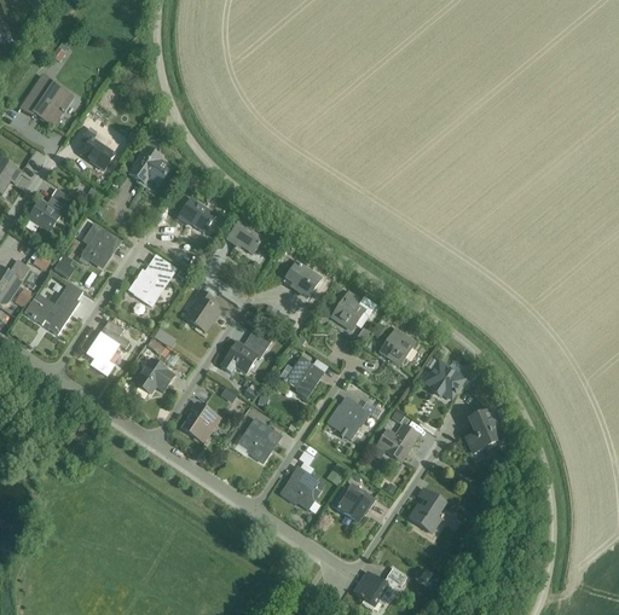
[(6,19),(0,22),(0,33),(3,40),(12,35),(6,19)]
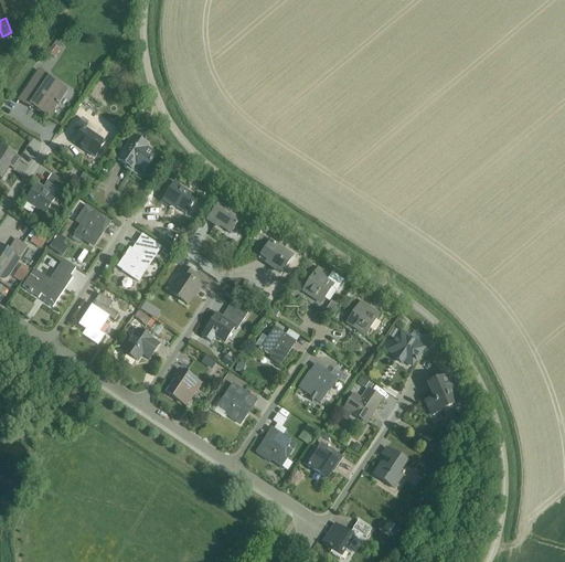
[(57,53),(64,39),(56,34),(50,50),(57,53)]
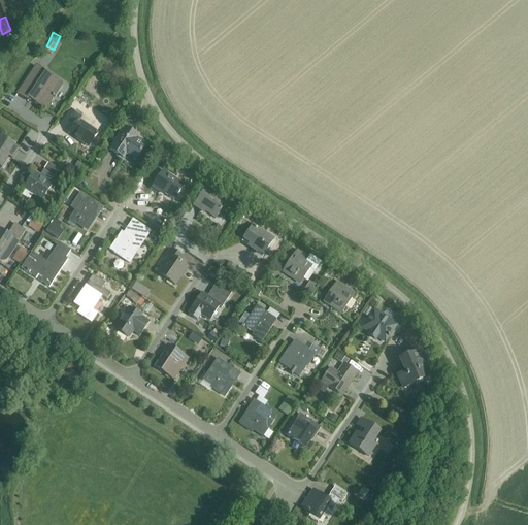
[(19,90),(44,107),(61,85),(54,79),(55,77),(35,64),(19,90)]
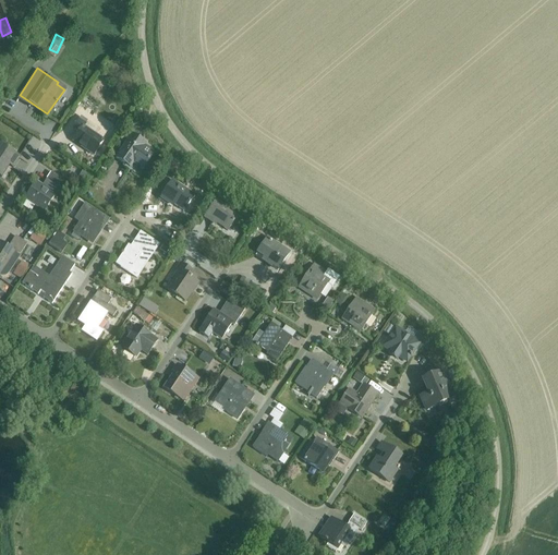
[(73,139),(94,153),(104,139),(83,124),(87,119),(81,115),(73,125),(80,130),(73,139)]
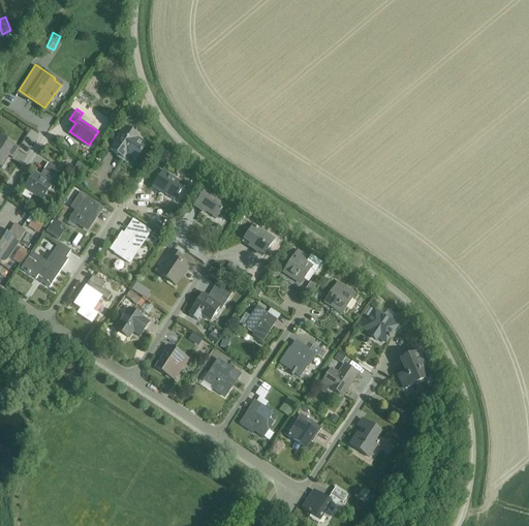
[(126,152),(135,158),(147,142),(137,135),(138,134),(125,125),(110,148),(123,157),(126,152)]
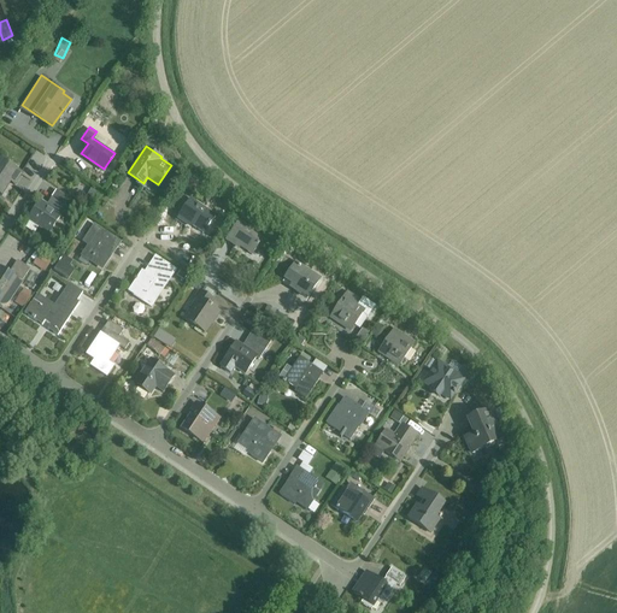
[(13,183),(22,171),(0,157),(0,192),(1,193),(10,181),(13,183)]
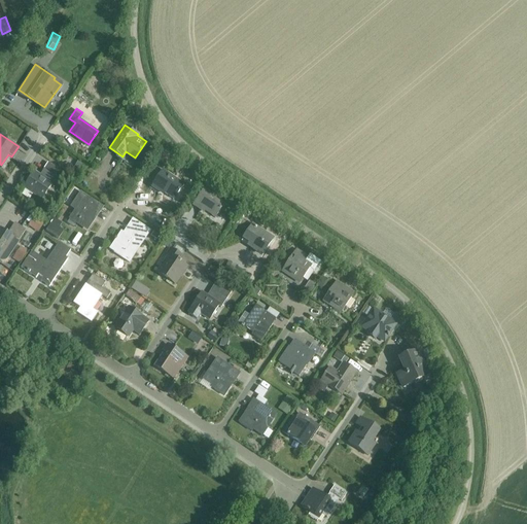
[(48,161),(44,167),(47,169),(60,177),(64,171),(48,161)]
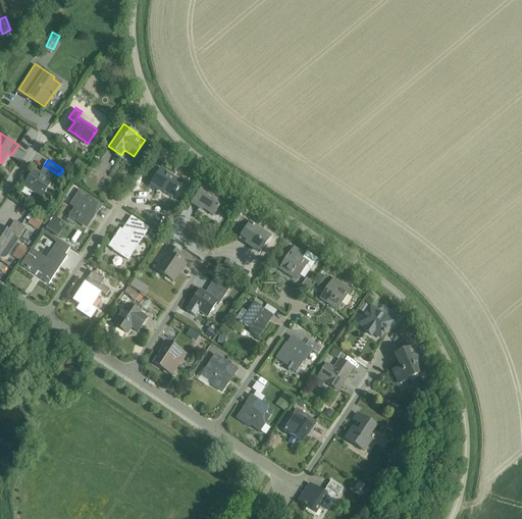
[(159,187),(171,196),(181,180),(161,166),(150,184),(158,189),(159,187)]
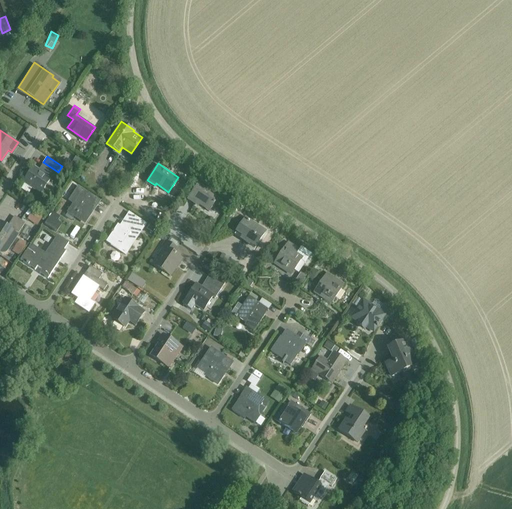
[(52,180),(58,172),(46,164),(42,171),(33,165),(23,180),(41,192),(50,178),(52,180)]
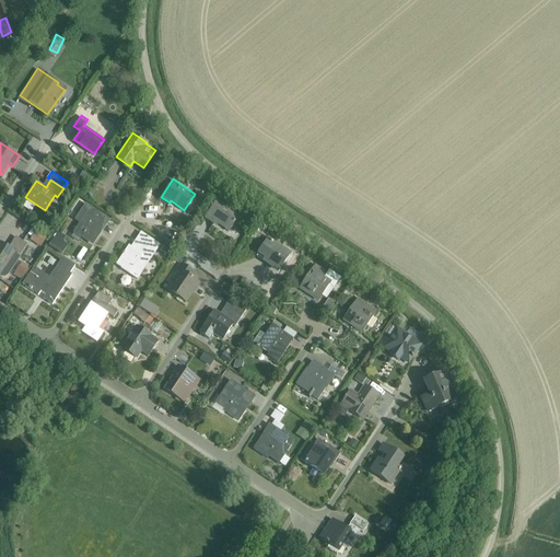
[(214,220),(229,229),(240,213),(217,198),(205,217),(212,222),(214,220)]
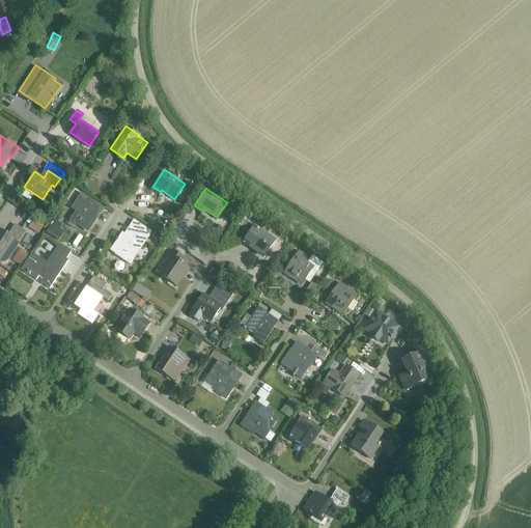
[(75,226),(78,222),(79,221),(89,228),(94,220),(93,219),(102,205),(81,192),(72,206),(76,210),(67,222),(75,226)]
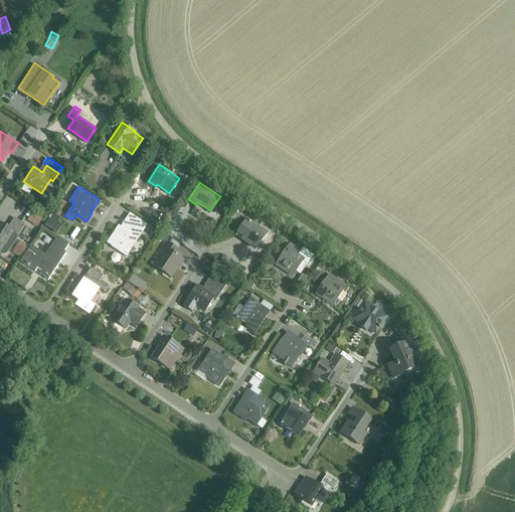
[(37,221),(43,215),(36,208),(30,214),(37,221)]
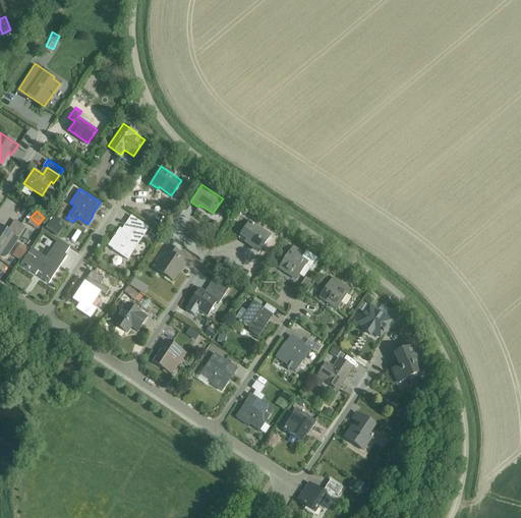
[(120,227),(111,241),(108,245),(127,257),(149,226),(131,215),(122,229),(120,227)]
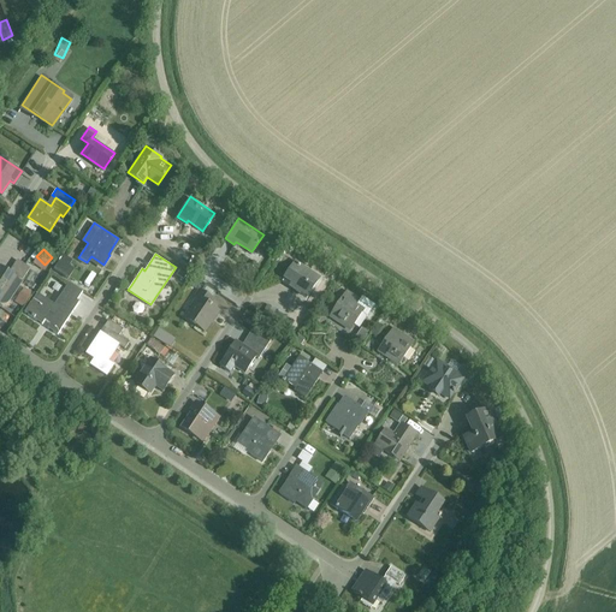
[(0,299),(1,301),(3,302),(4,302),(6,302),(7,301),(10,299),(23,279),(22,279),(30,267),(17,257),(9,271),(0,263),(0,299)]
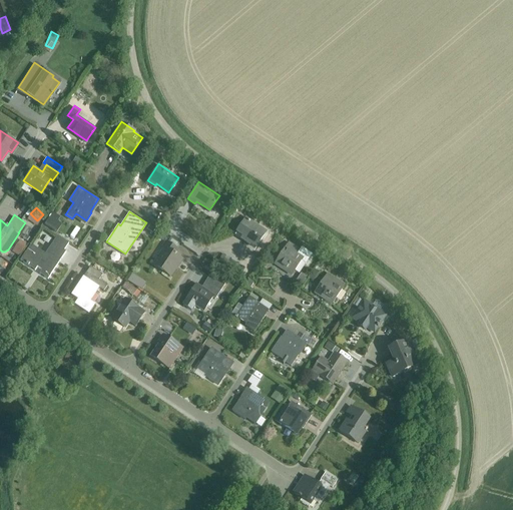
[(235,232),(255,246),(267,230),(245,216),(235,232)]
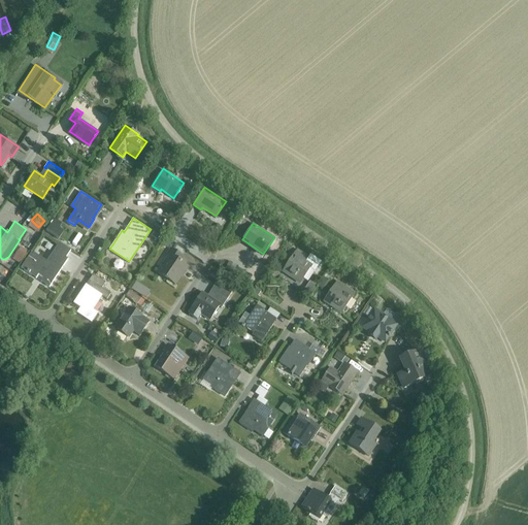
[(23,242),(13,253),(21,259),(30,248),(23,242)]
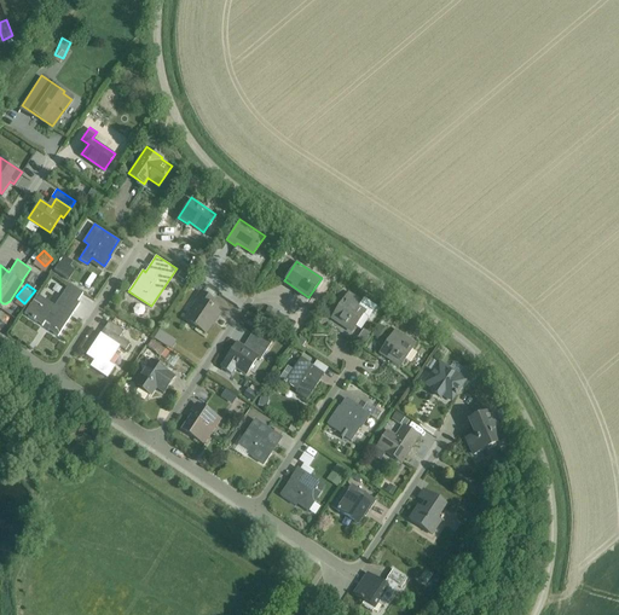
[(184,318),(206,331),(219,311),(210,305),(214,299),(200,289),(196,296),(198,297),(184,318)]
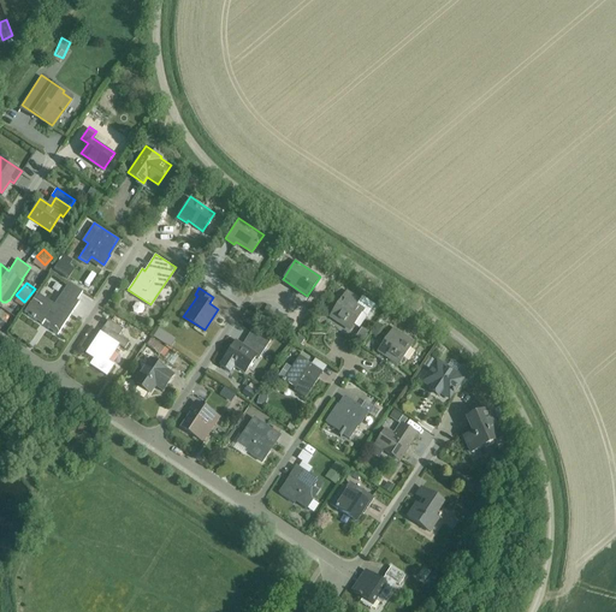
[(63,289),(54,302),(37,291),(30,302),(34,304),(35,309),(33,313),(43,320),(45,318),(60,327),(80,299),(63,289)]
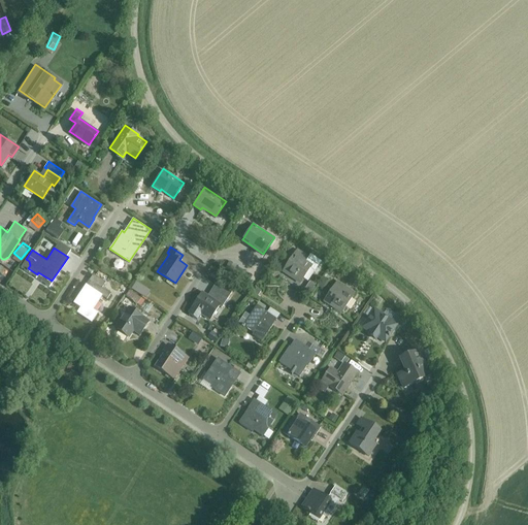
[(310,253),(308,256),(297,249),(283,269),(300,281),(309,266),(315,269),(321,260),(310,253)]
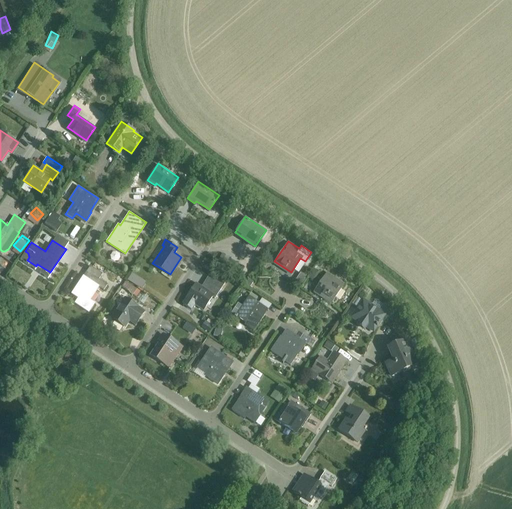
[(103,288),(107,283),(98,278),(102,272),(90,264),(86,270),(87,270),(84,275),(83,274),(71,292),(78,297),(75,302),(89,311),(95,302),(89,299),(98,285),(103,288)]
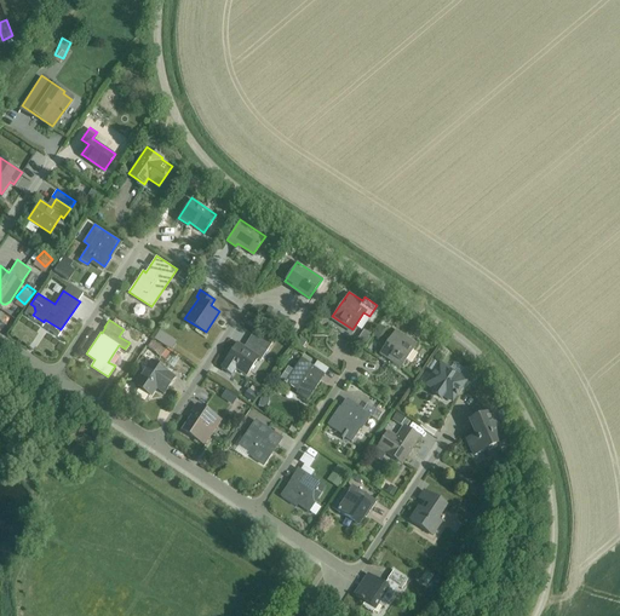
[(379,352),(400,366),(415,344),(403,335),(405,333),(396,328),(379,352)]
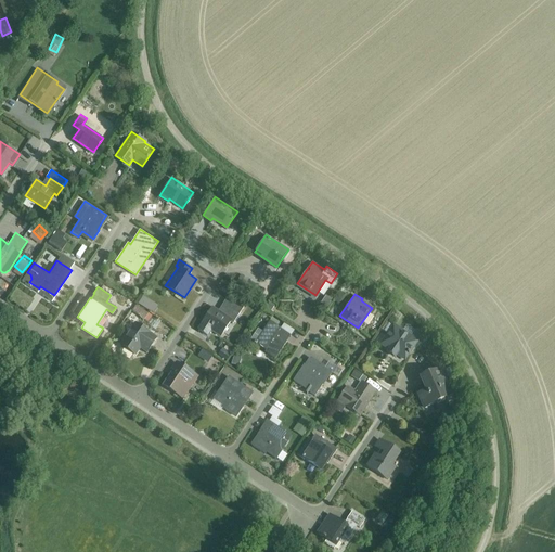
[(157,304),(143,295),(139,302),(153,310),(157,304)]
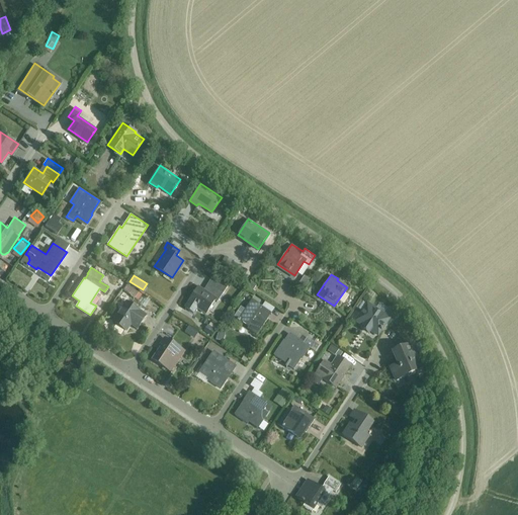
[(188,301),(185,306),(193,312),(196,307),(205,313),(214,298),(218,301),(227,285),(212,275),(207,282),(211,285),(207,290),(197,285),(188,301)]
